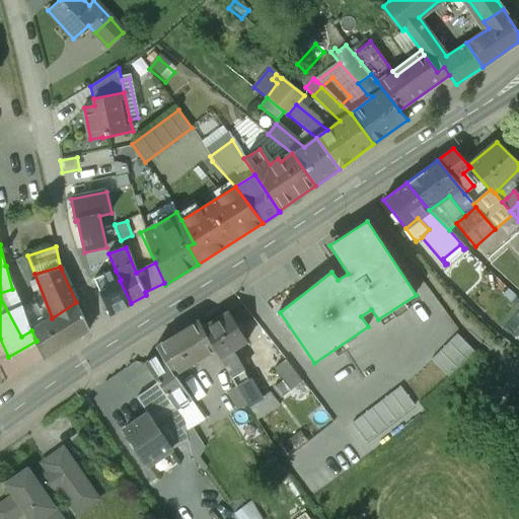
[(121,280),(116,271),(95,280),(109,315),(131,303),(120,281),(121,280)]
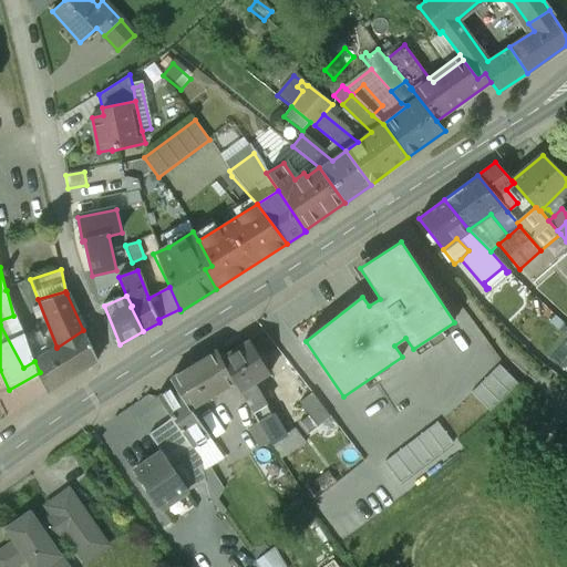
[(49,351),(44,344),(34,352),(26,337),(24,337),(13,316),(0,320),(0,325),(23,368),(34,361),(40,372),(49,391),(98,361),(83,330),(57,348),(57,347),(49,351)]
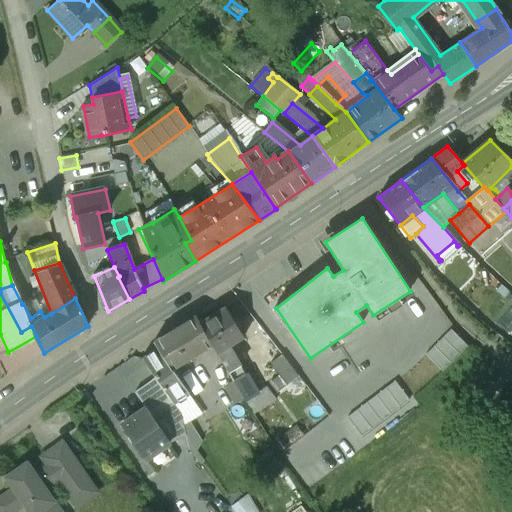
[(224,307),(199,322),(212,345),(216,352),(228,346),(241,338),(224,307)]
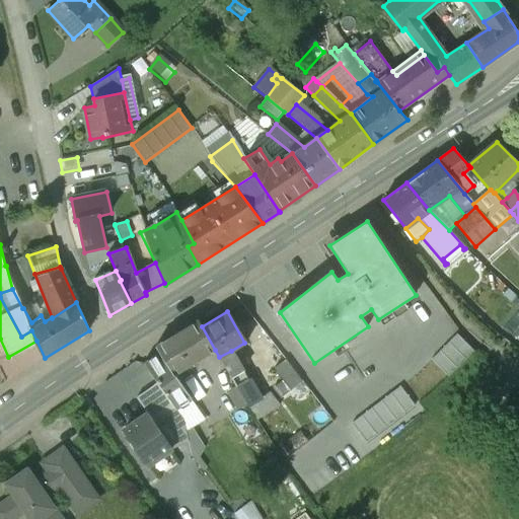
[(198,320),(155,347),(158,353),(173,376),(174,376),(215,350),(202,326),(198,320)]
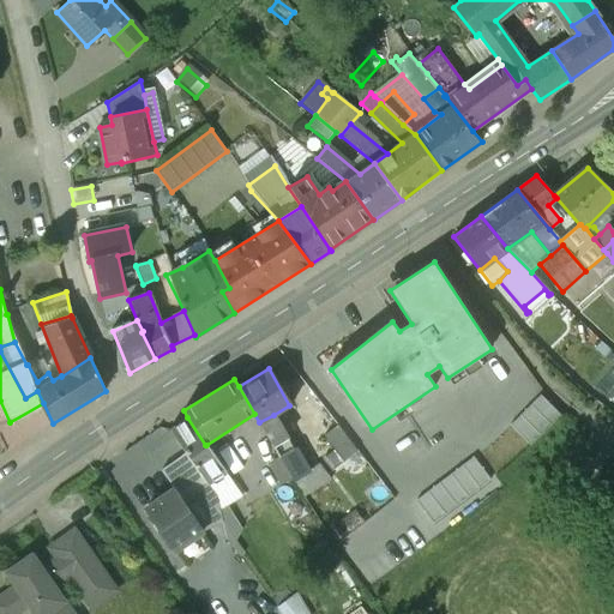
[(545,392),(512,423),(530,443),(563,413),(545,392)]
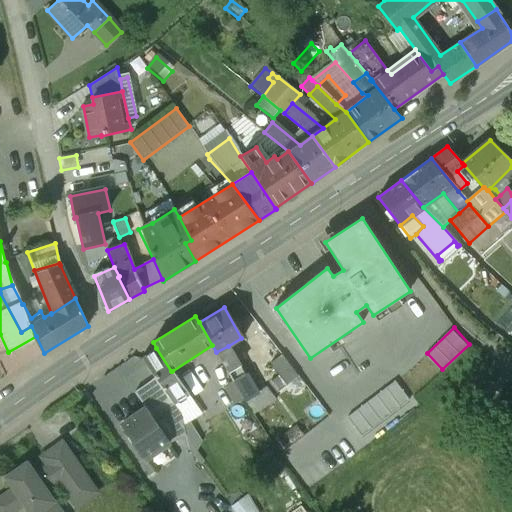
[(228,346),(216,352),(233,380),(244,400),(255,392),(228,346)]
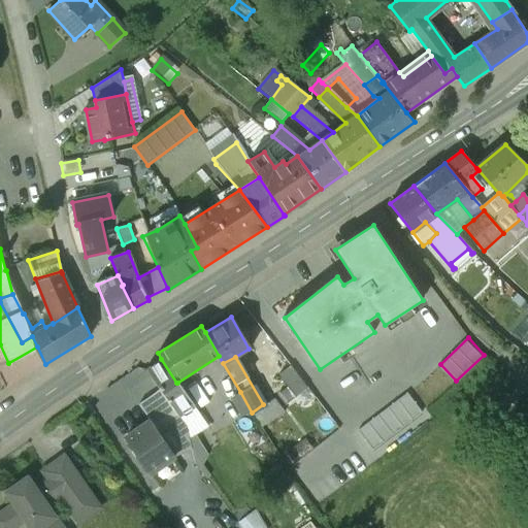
[(177,383),(176,383),(161,359),(145,368),(179,417),(194,406),(177,383)]
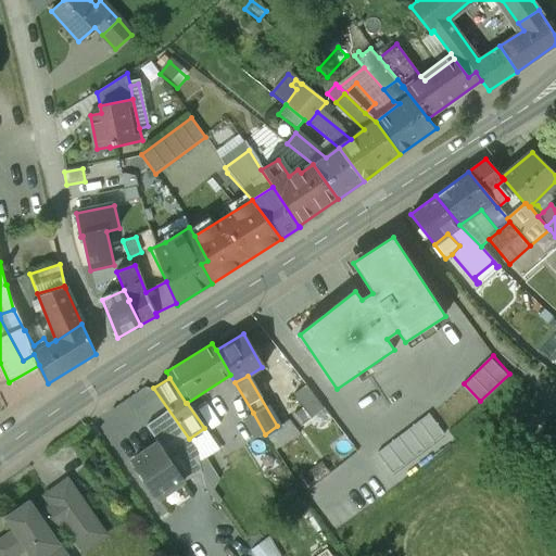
[(301,405),(311,418),(323,408),(305,386),(292,395),(301,405)]
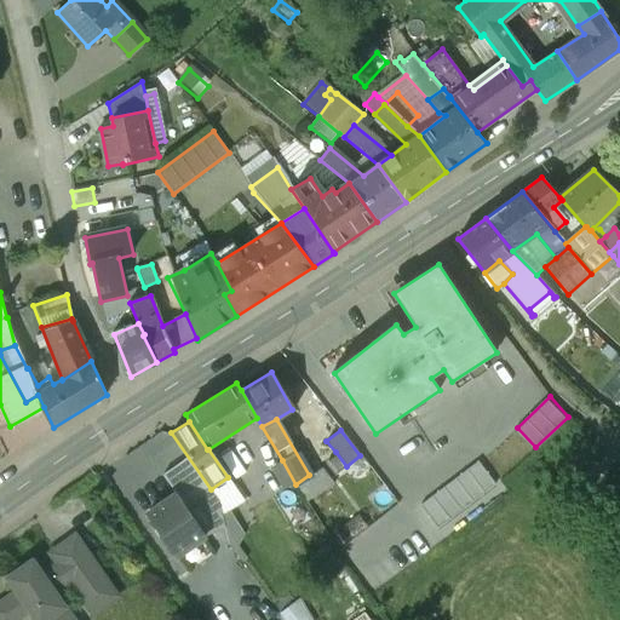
[(336,476),(346,466),(336,452),(323,461),(336,476)]
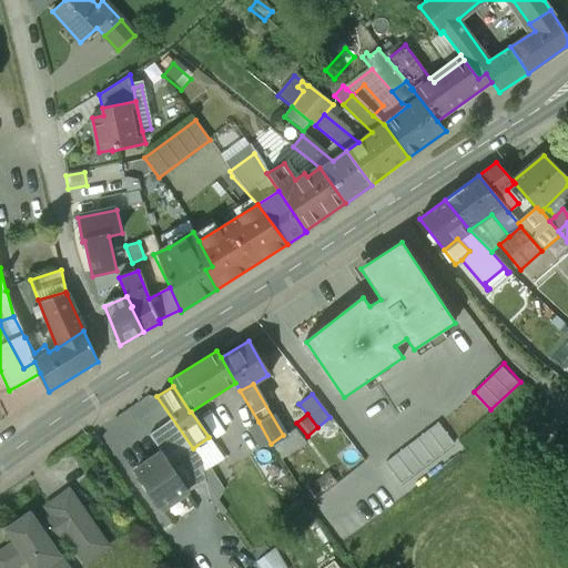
[(336,426),(330,417),(317,427),(324,436),(336,426)]
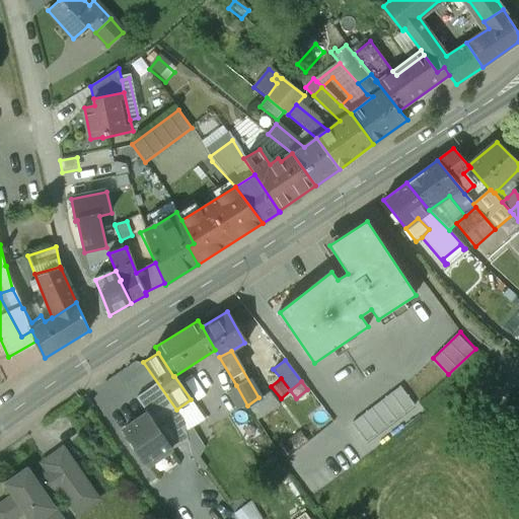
[(248,406),(247,405),(236,385),(203,404),(215,426),(235,414),(248,406)]
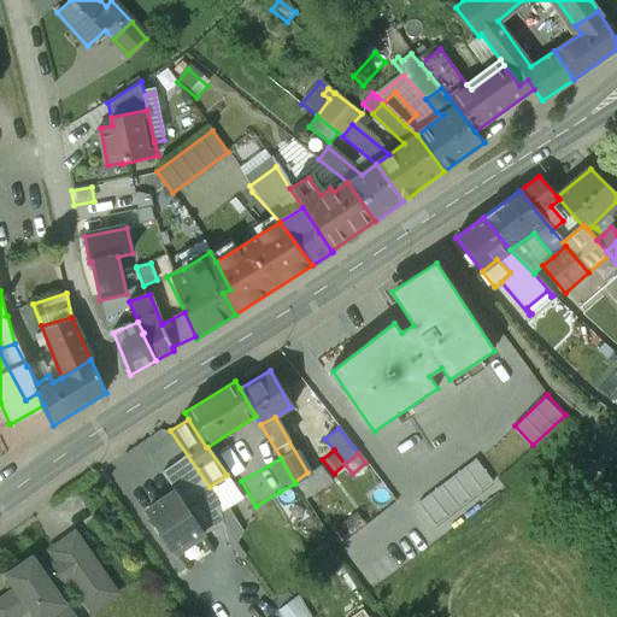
[(483,458),(421,495),(435,522),(499,485),(483,458)]
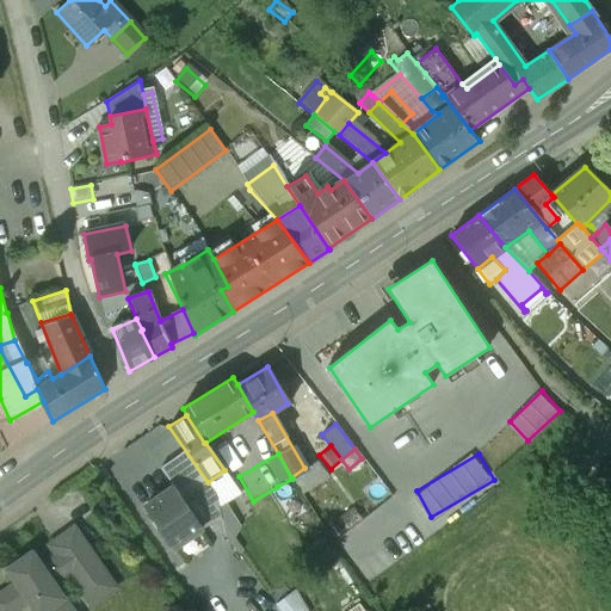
[(301,493),(327,476),(319,460),(304,468),(291,477),(292,479),(301,493)]
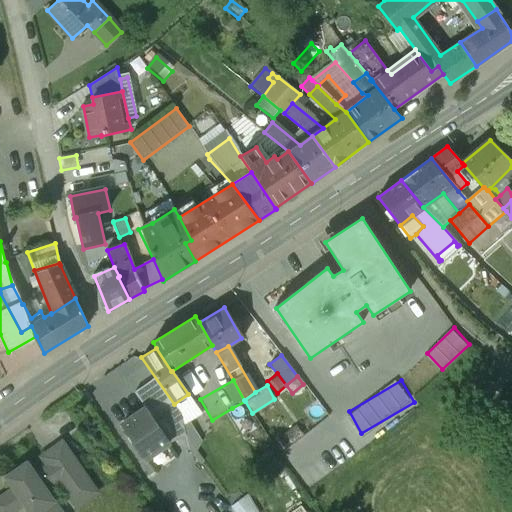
[(188,394),(174,404),(181,414),(183,424),(190,419),(201,412),(188,394)]
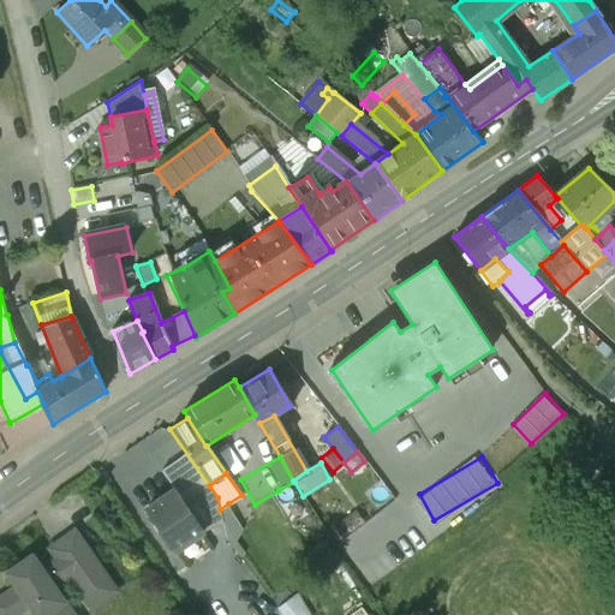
[(287,505),(303,496),(294,482),(279,490),(287,505)]
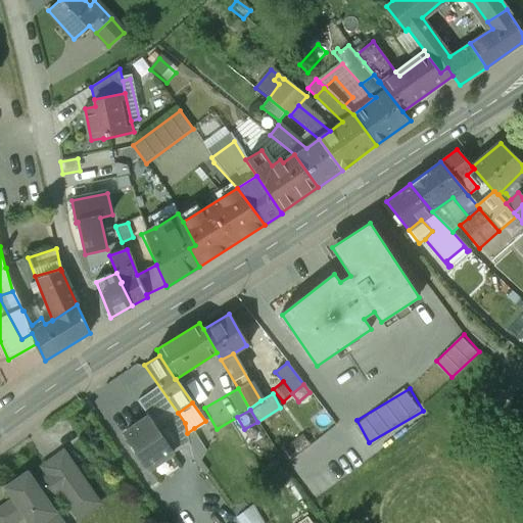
[(173,453),(147,418),(120,438),(145,473),(173,453)]
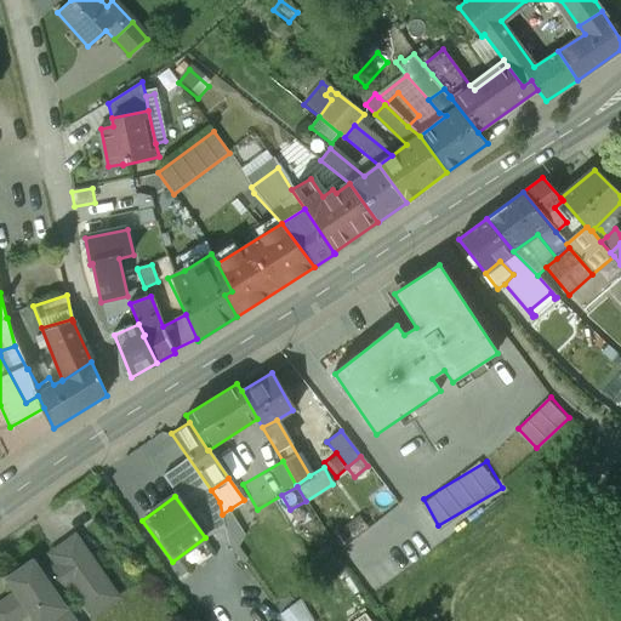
[(231,508),(222,514),(229,547),(248,536),(231,508)]
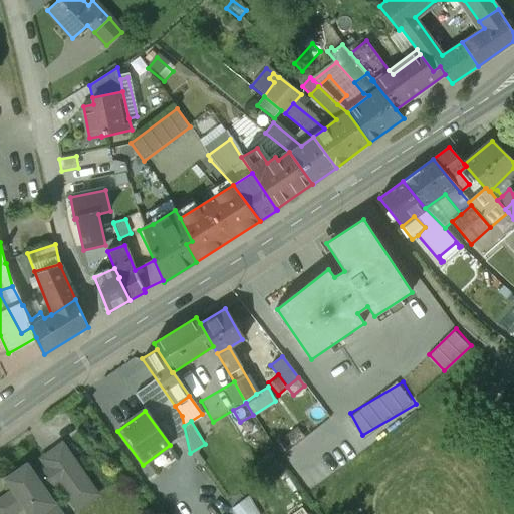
[(283,439),(291,450),(302,441),(295,431),(283,439)]
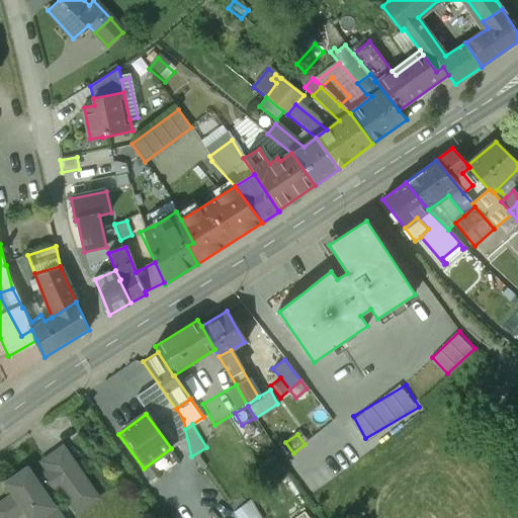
[(16,496),(9,500),(19,515),(26,511),(30,517),(51,517),(58,513),(47,497),(61,487),(78,510),(81,508),(83,510),(96,501),(94,499),(97,497),(64,448),(45,462),(51,471),(35,482),(27,469),(7,484),(16,496)]
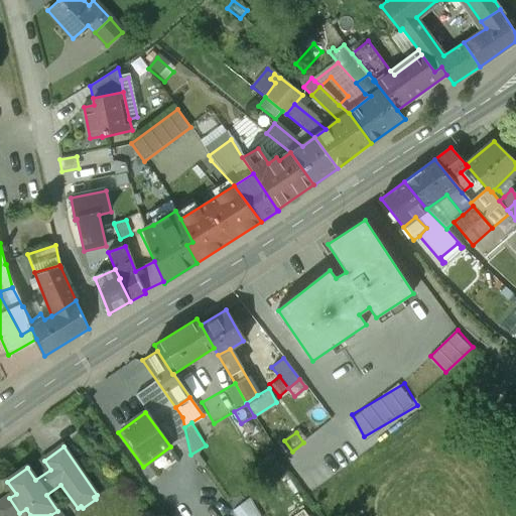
[(0,515),(15,515),(19,513),(9,498),(0,504),(0,515)]
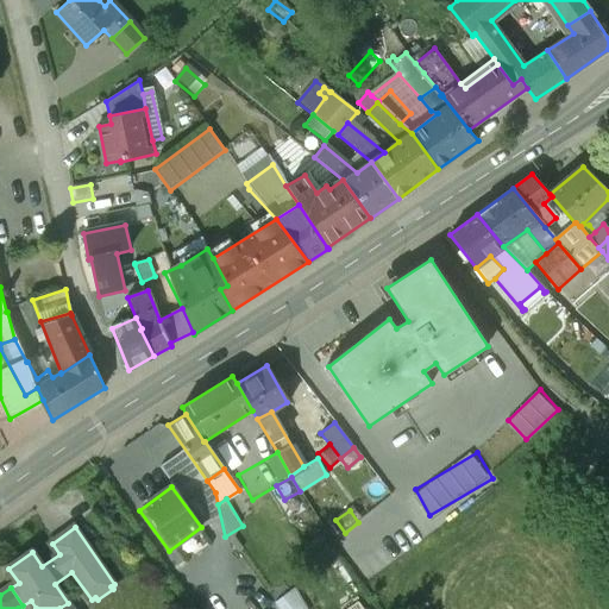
[(307,608),(294,588),(274,602),(277,608),(307,608)]
